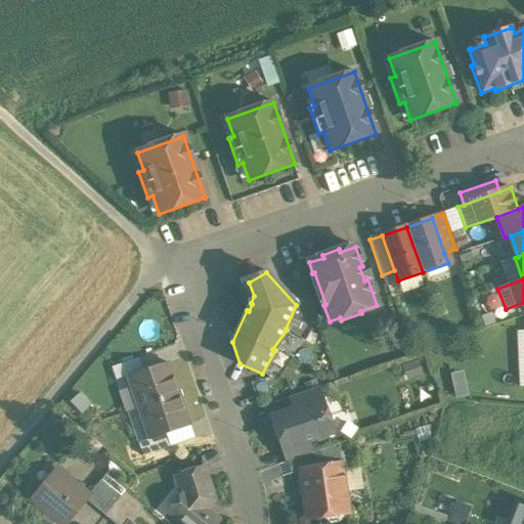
[(138,359),(111,367),(116,381),(127,378),(142,372),(138,359)]
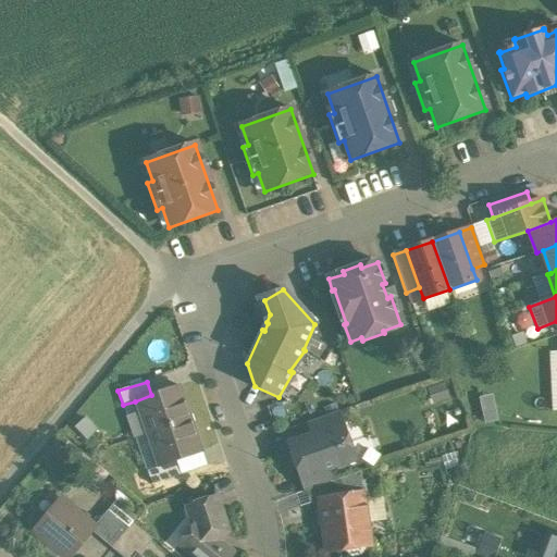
[(151,395),(135,401),(146,434),(189,420),(178,386),(151,395)]
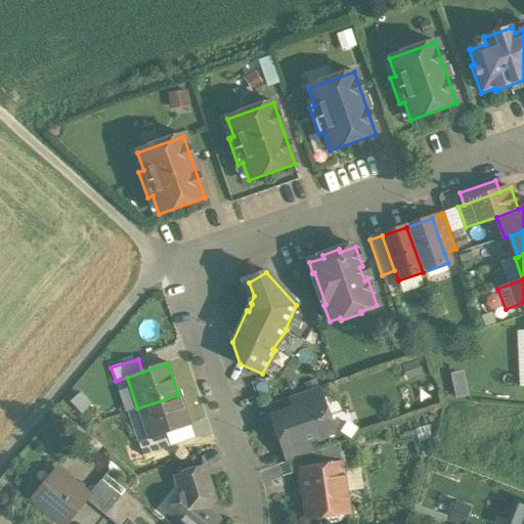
[(318,388),(289,398),(293,409),(321,400),(322,399),(318,388)]
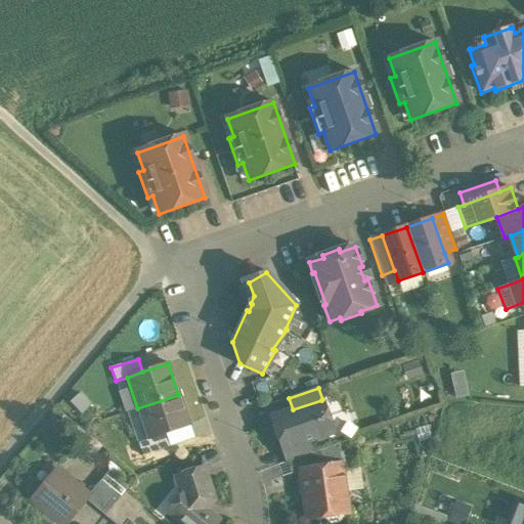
[(178,395),(137,408),(148,439),(165,434),(189,426),(178,395)]
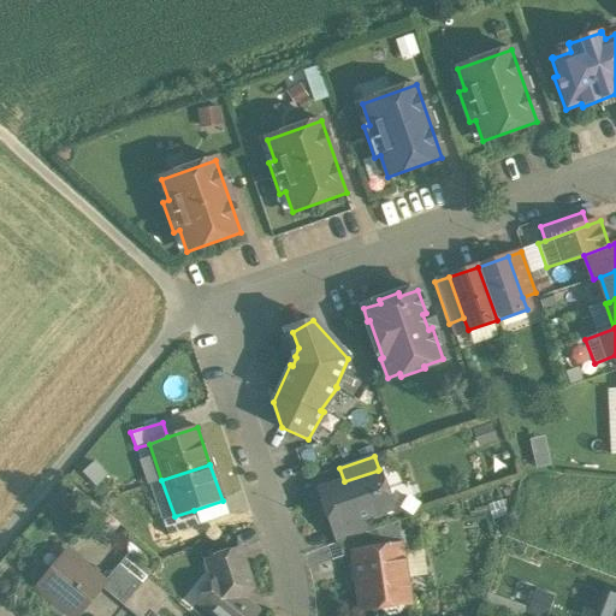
[(344,481),(319,491),(332,528),(360,519),(360,520),(392,509),(388,493),(378,471),(344,481)]
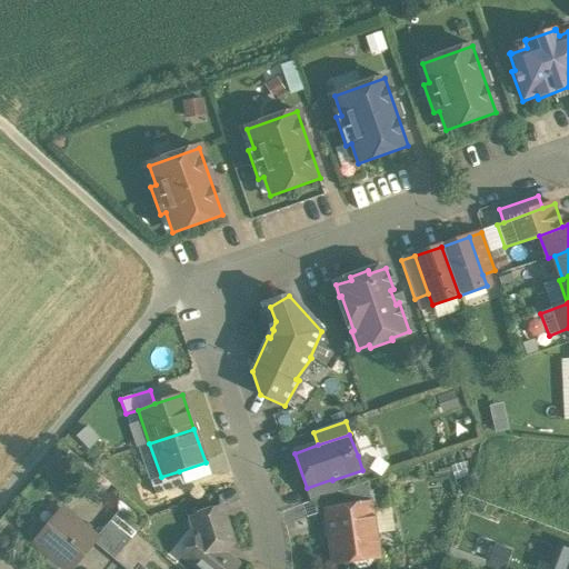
[(161,477),(150,481),(155,496),(183,486),(179,471),(161,477)]
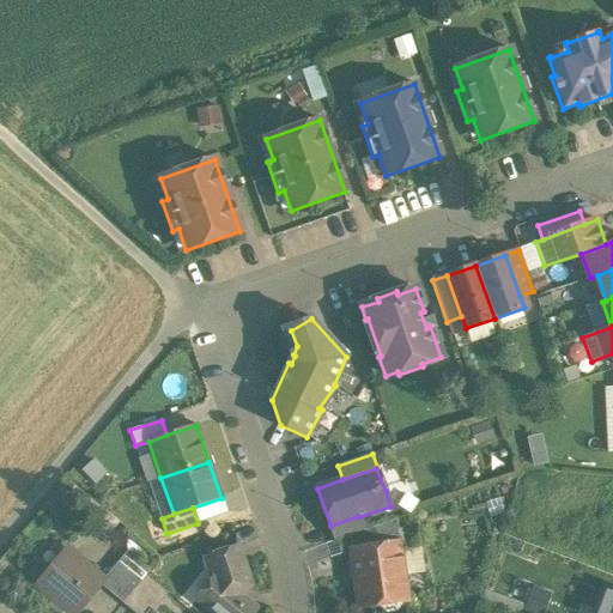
[(358,516),(331,526),(335,540),(352,535),(363,530),(358,517),(358,516)]
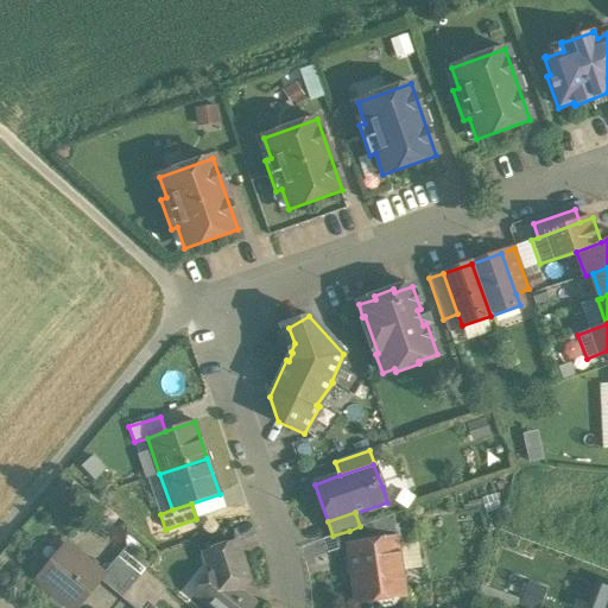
[(360,526),(349,531),(352,545),(393,539),(391,517),(360,526)]
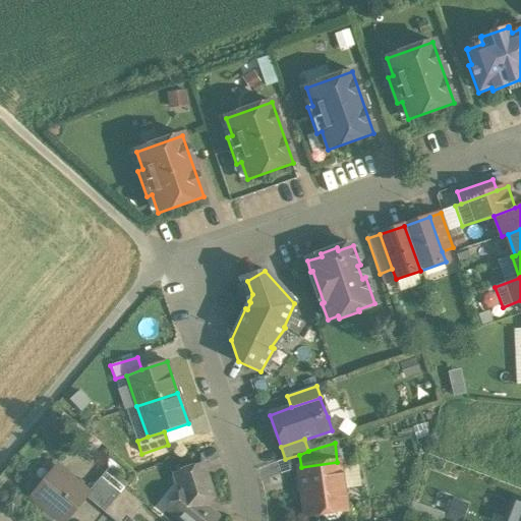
[(301,467),(297,468),(304,516),(321,514),(322,516),(328,520),(329,520),(337,520),(341,514),(341,511),(346,511),(339,462),(301,467)]
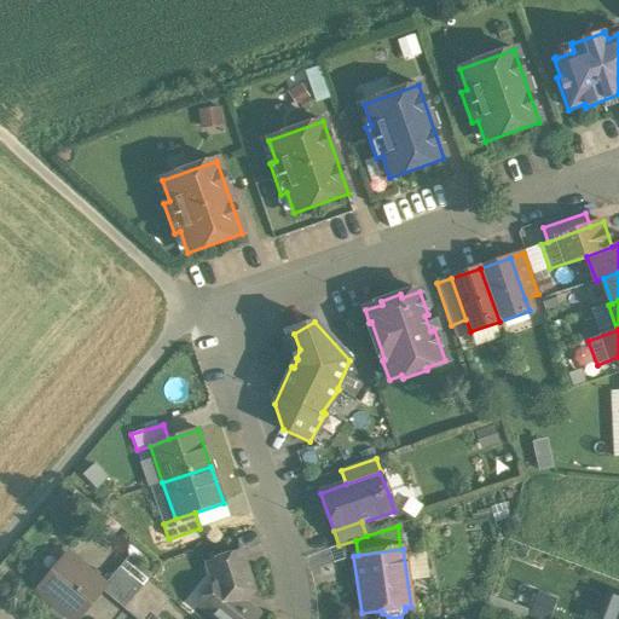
[(239,551),(207,563),(212,580),(244,570),(239,551)]
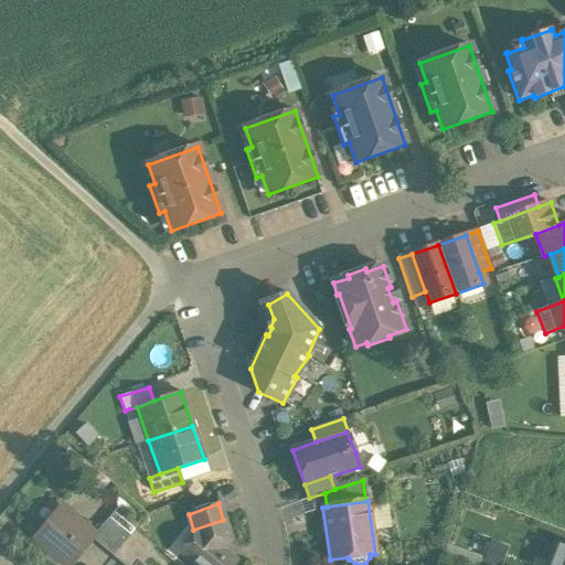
[(394,524),(391,503),(377,505),(381,526),(394,524)]
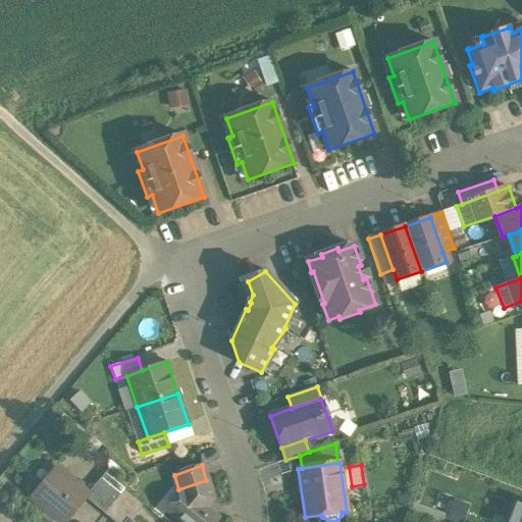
[(88,493),(56,468),(32,498),(60,521),(64,521),(85,498),(88,494),(88,493)]
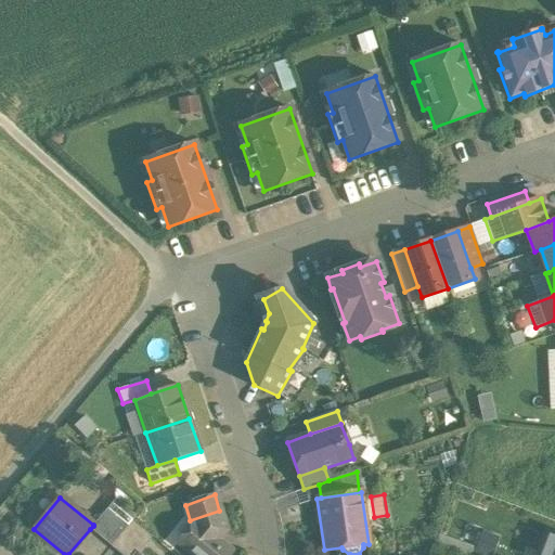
[(115,499),(93,525),(93,526),(90,529),(111,546),(131,521),(136,516),(115,499)]
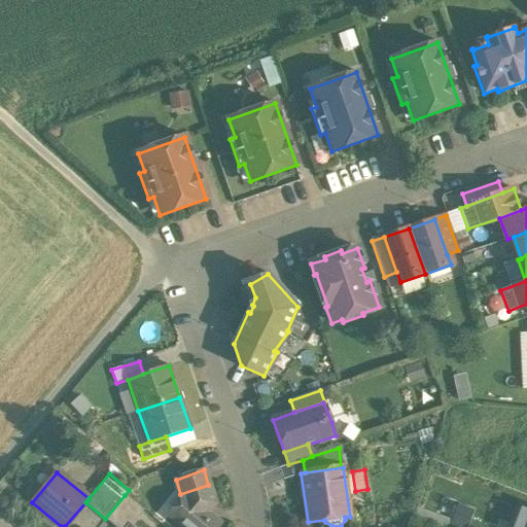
[(208,485),(180,494),(183,496),(169,515),(182,526),(216,526),(219,524),(207,514),(214,503),(208,485)]
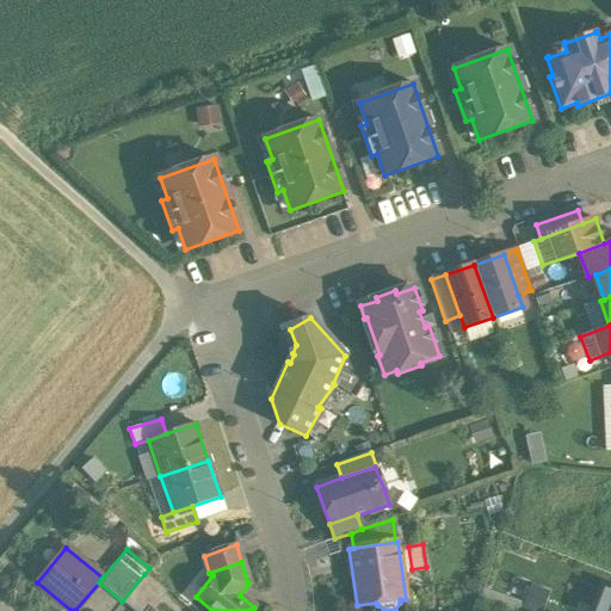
[(144,574),(122,602),(133,610),(149,610),(166,592),(144,574)]
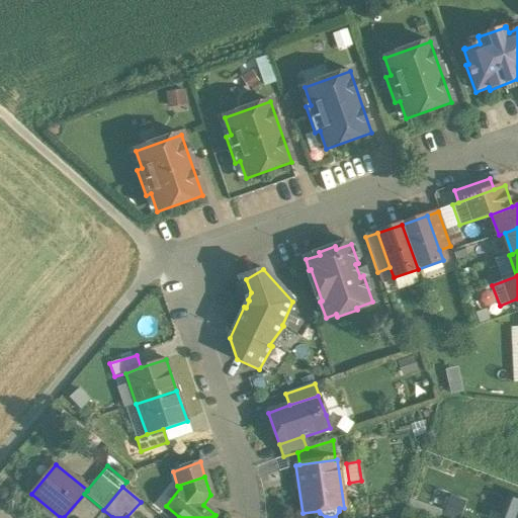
[(517,517),(517,500),(510,497),(503,516),(508,517),(517,517)]
